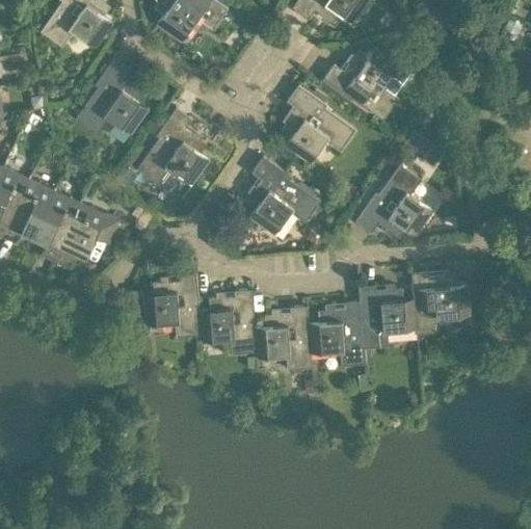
[(96,48),(113,23),(104,16),(110,6),(100,0),(60,0),(62,1),(41,31),(62,47),(73,31),(96,48)]
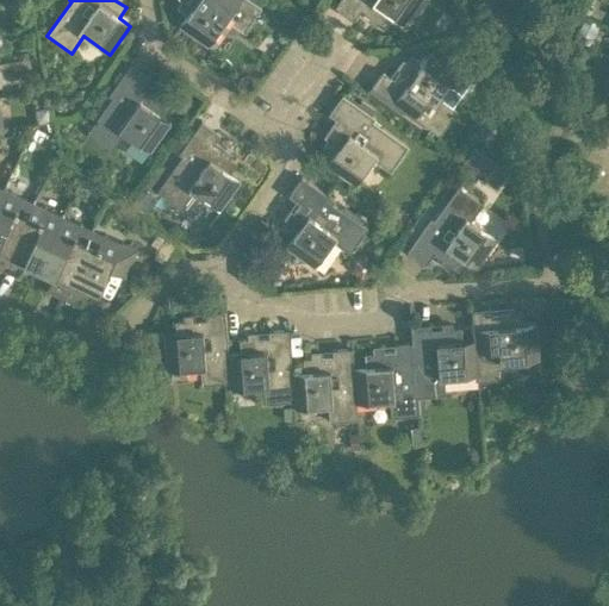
[(243,35),(261,10),(248,0),(182,0),(176,10),(187,17),(179,27),(207,48),(227,22),(243,35)]
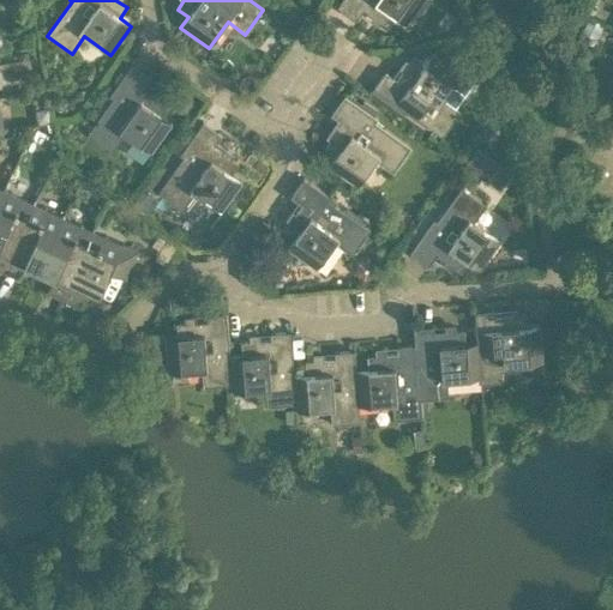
[(343,0),(336,10),(355,23),(356,22),(355,20),(362,11),(388,29),(396,18),(407,26),(425,0),(343,0)]
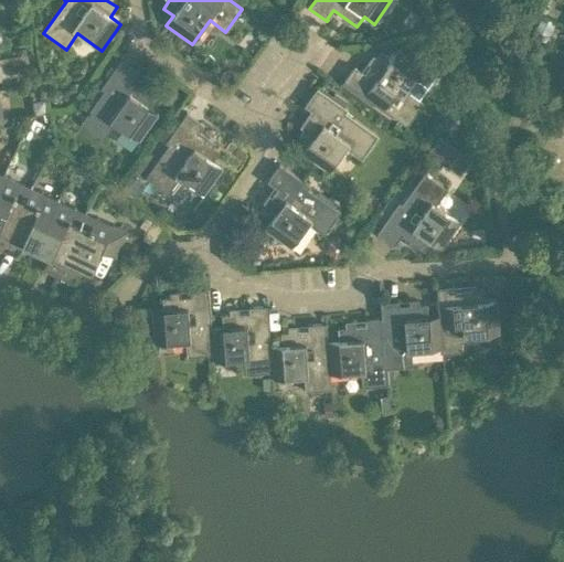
[(561,13),(545,6),(542,16),(556,22),(561,13)]
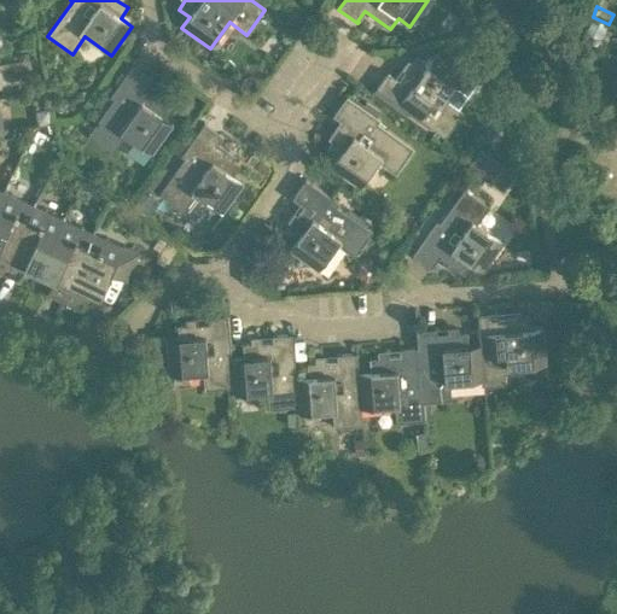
[(478,85),(465,75),(436,54),(428,65),(417,58),(397,85),(388,77),(389,75),(388,75),(374,94),(407,118),(409,115),(446,140),(464,115),(459,111),(478,85)]
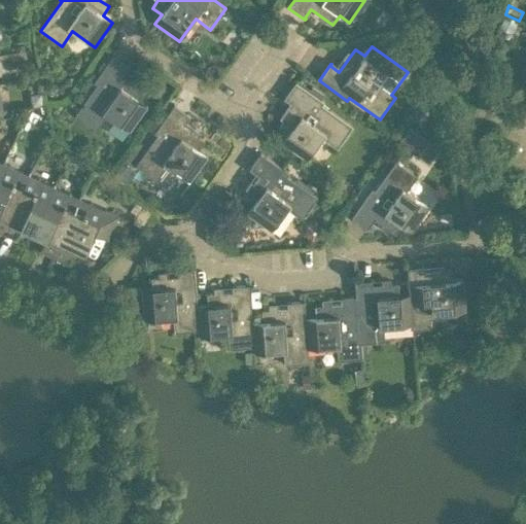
[(130,133),(147,108),(138,101),(144,92),(121,76),(128,68),(130,68),(114,56),(94,84),(97,86),(75,116),(97,132),(107,116),(130,133)]
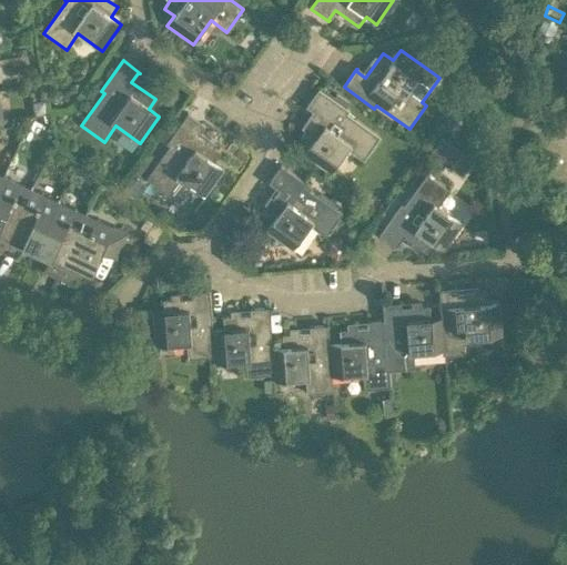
[(310,125),(301,139),(311,145),(303,155),(331,174),(347,150),(364,161),(380,139),(347,115),(350,112),(319,90),(306,108),(307,109),(309,108),(314,111),(306,122),(310,125)]
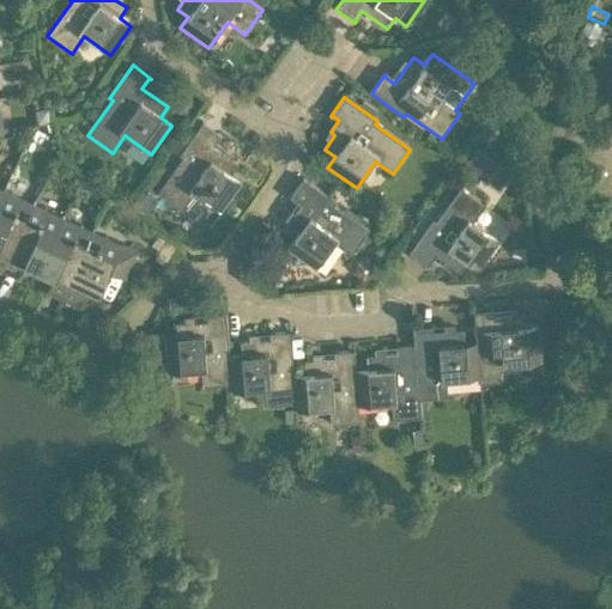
[(222,213),(242,184),(231,176),(238,165),(212,147),(219,136),(220,138),(222,136),(203,123),(187,146),(179,157),(182,159),(157,194),(182,212),(195,194),(222,213)]
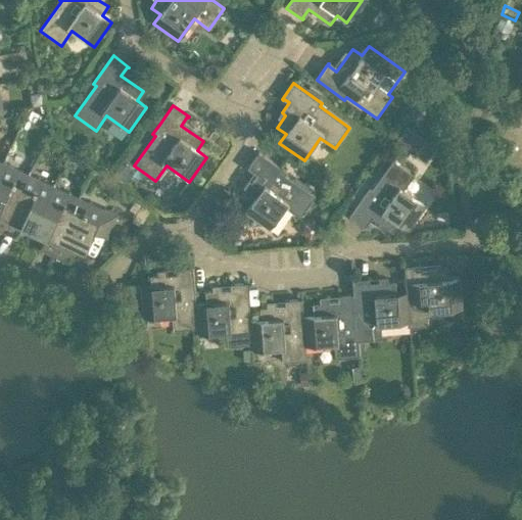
[(145,129),(152,134),(159,125),(151,120),(145,129)]
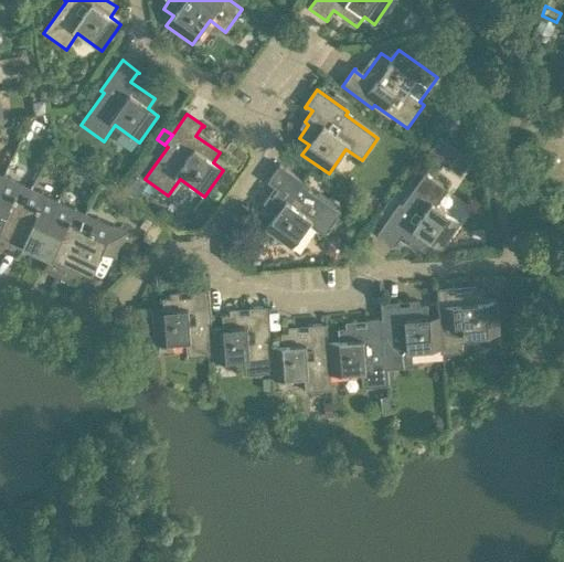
[(439,137),(428,154),(438,161),(449,145),(439,137)]
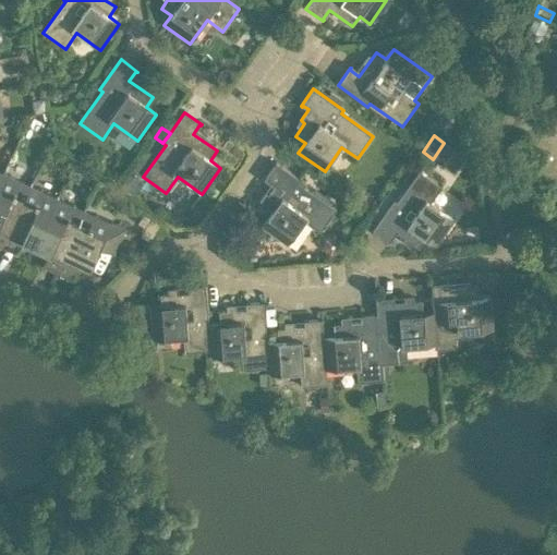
[(321,233),(336,210),(304,189),(306,185),(276,164),(264,181),(265,182),(266,181),(275,186),(258,210),(268,218),(261,228),(287,246),(304,222),(321,233)]
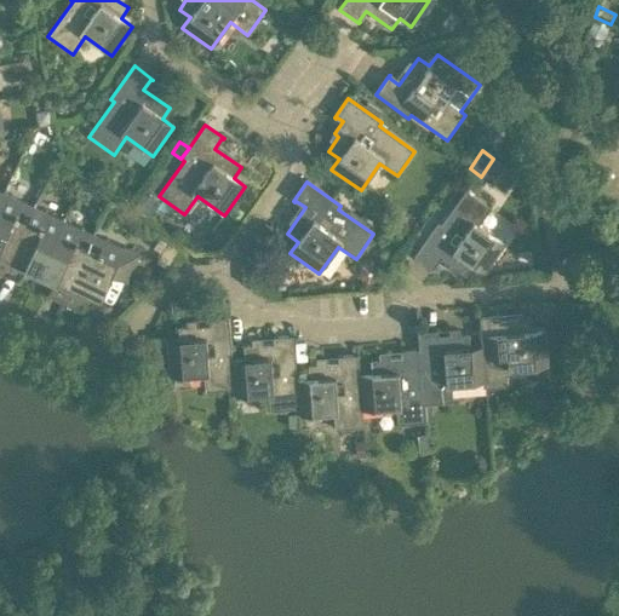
[(413,258),(433,271),(434,270),(431,269),(439,259),(465,277),(474,266),(485,275),(505,246),(479,226),(491,209),(465,191),(441,226),(437,224),(413,258)]
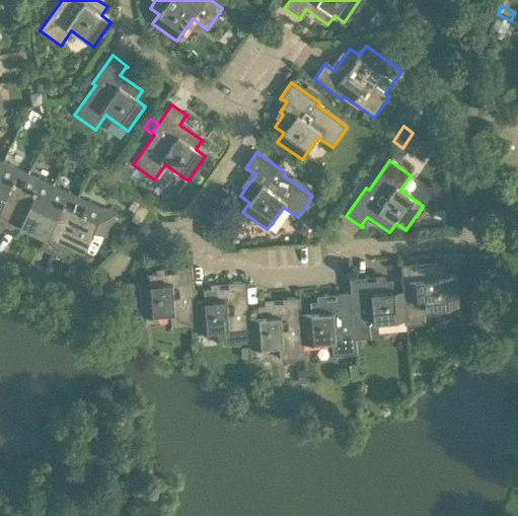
[(0,229),(2,231),(28,175),(3,164),(0,169),(0,229)]
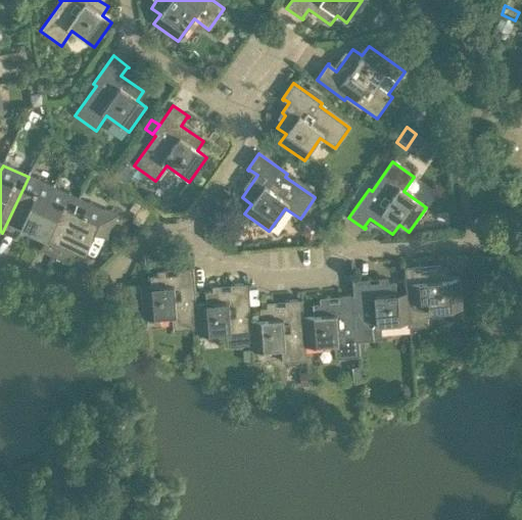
[(34,232),(53,188),(29,177),(2,233),(15,239),(21,226),(34,232)]
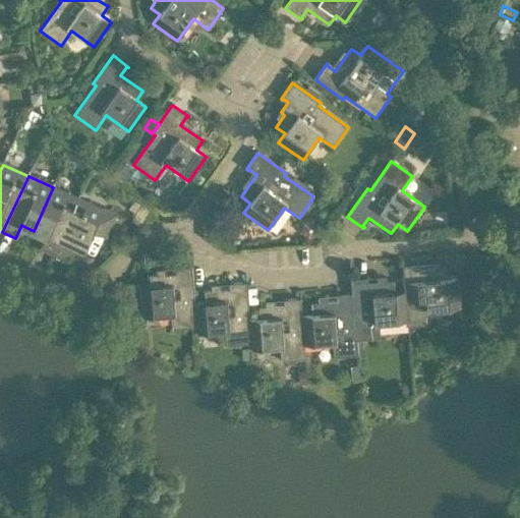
[(53,255),(78,199),(53,187),(34,231),(46,236),(40,249),(53,255)]
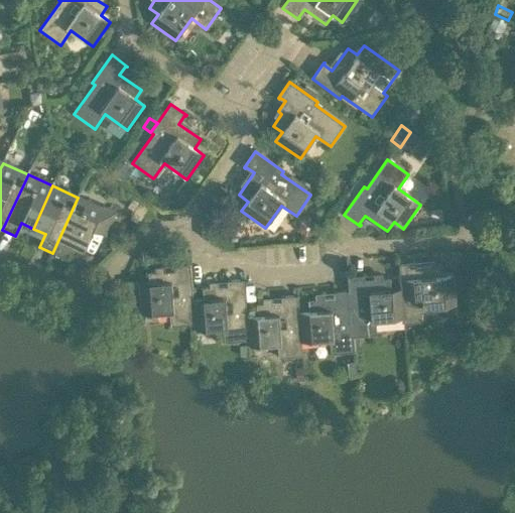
[(78,198),(52,253),(66,259),(71,246),(84,252),(94,230),(106,236),(116,213),(103,207),(102,209),(78,198)]
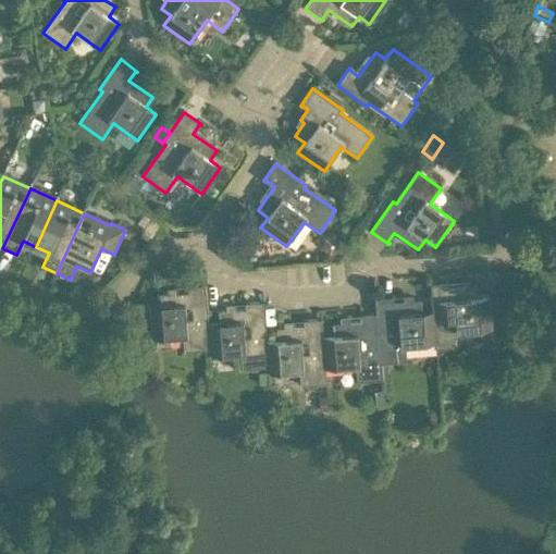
[(431,285),(433,312),(434,312),(436,344),(435,344),(436,351),(462,348),(460,333),(493,330),(490,298),(478,299),(477,287),(447,290),(447,285),(449,285),(448,284),(431,285)]
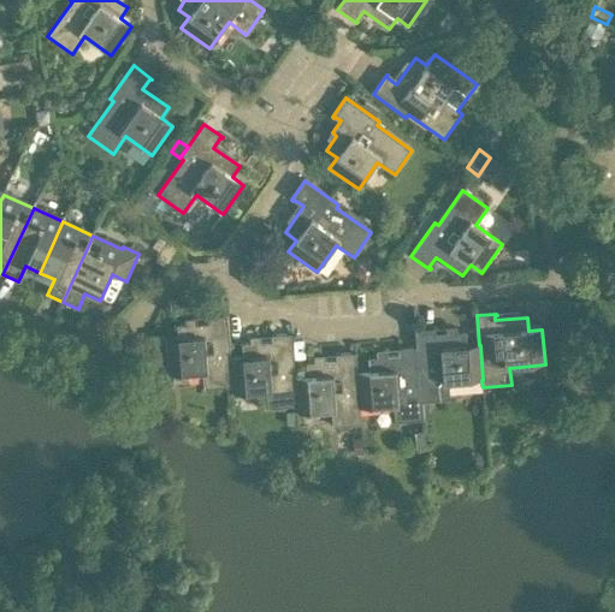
[(203,390),(231,387),(232,387),(230,360),(231,360),(228,316),(207,318),(207,319),(210,319),(210,324),(177,326),(178,339),(165,340),(167,375),(202,373),(203,390)]
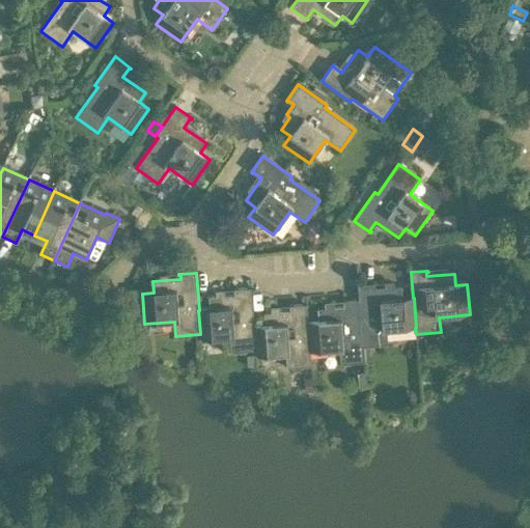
[(386,330),(415,328),(416,328),(414,298),(413,298),(402,299),(401,287),(373,289),(373,285),(374,285),(374,284),(358,285),(358,293),(359,302),(360,302),(363,348),(364,348),(388,345),(386,330)]
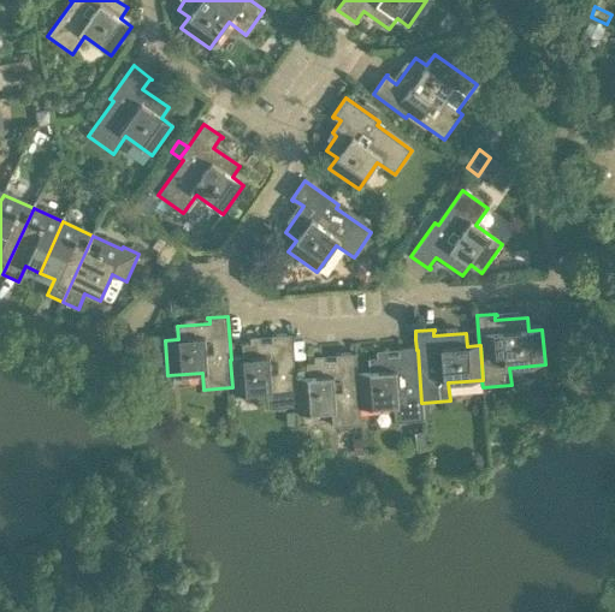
[(268,409),(296,406),(294,379),(295,379),(291,336),(272,337),(272,338),(273,338),(273,343),(242,345),(243,358),(231,360),(230,360),(232,387),(231,387),(231,394),(267,392),(268,409)]
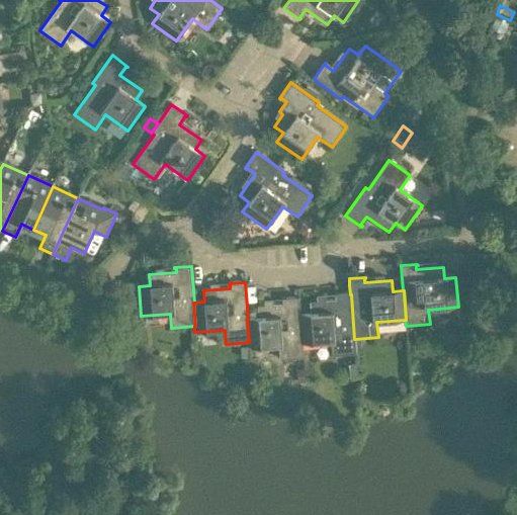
[(356,354),(355,339),(354,339),(351,294),(350,294),(335,295),(335,296),(336,296),(337,301),(310,303),(311,314),(299,314),(303,344),(331,341),(332,356),(356,354)]
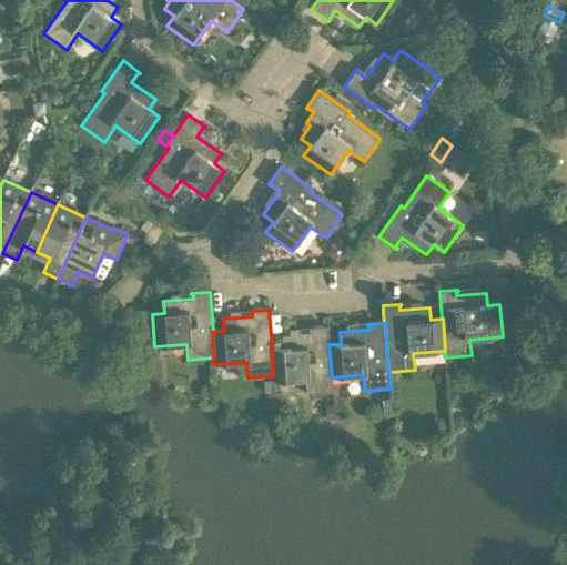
[(333,393),(332,377),(328,344),(327,326),(310,329),(310,330),(311,330),(312,334),(282,336),(283,349),(272,350),(271,350),(273,375),(273,382),(305,380),(306,395),(333,393)]
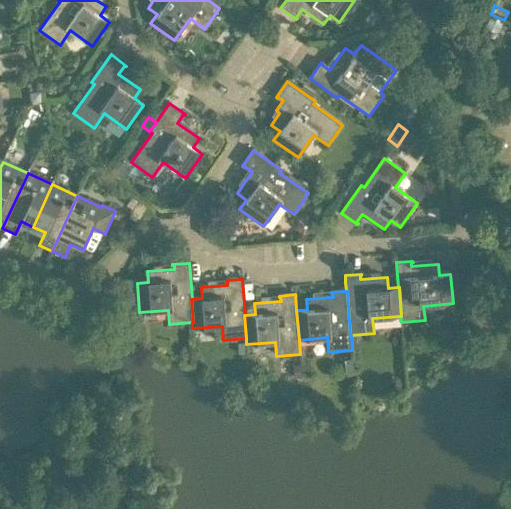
[(456,332),(457,345),(466,344),(465,332),(456,332)]
